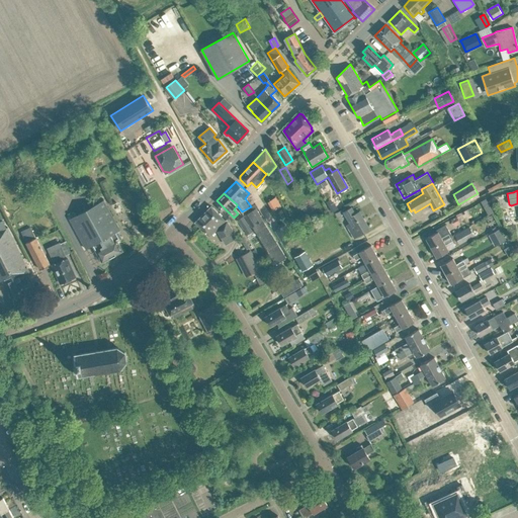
[(275,209),(283,204),(278,195),(270,200),(275,209)]
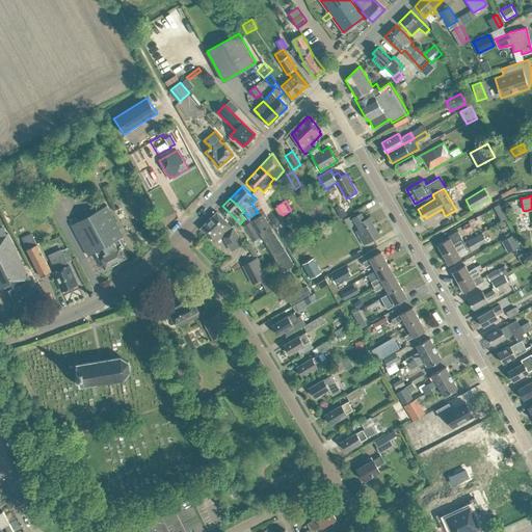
[(501,221),(506,218),(499,204),(494,207),(501,221)]
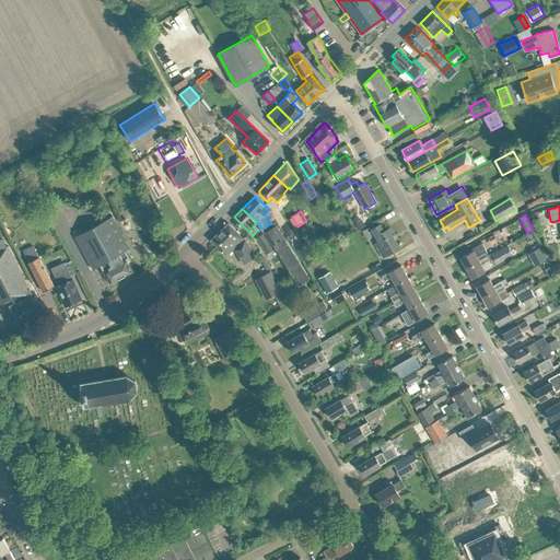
[(130,248),(113,216),(76,236),(93,269),(101,265),(104,270),(111,283),(132,271),(126,259),(128,258),(125,252),(130,248)]
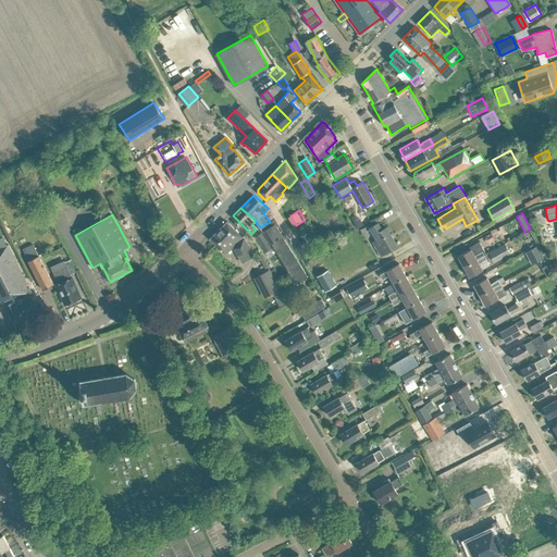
[(243,236),(242,236),(227,221),(210,238),(225,255),(233,246),(238,255),(251,247),(244,235),(243,236)]
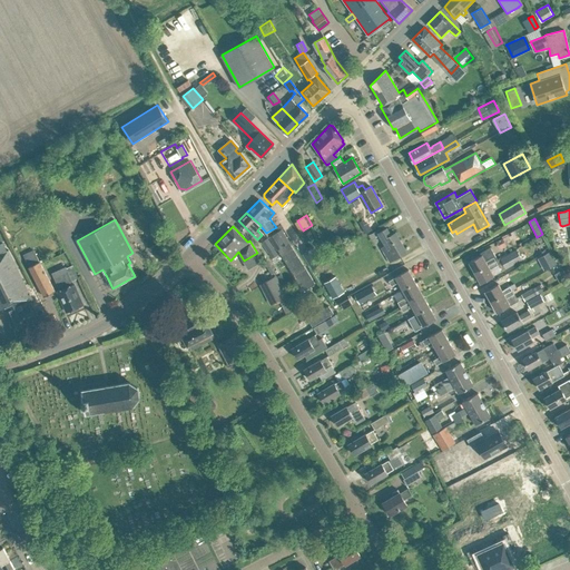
[(268,236),(274,246),(276,249),(277,249),(303,291),(315,283),(288,242),(287,241),(290,239),(282,228),(268,236)]
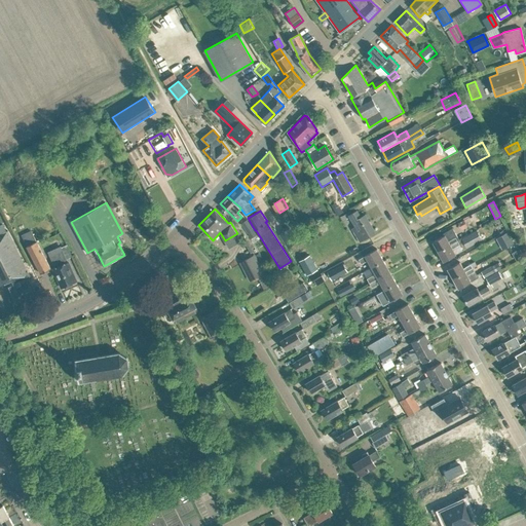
[(361,217),(357,211),(349,215),(355,227),(352,229),(360,241),(375,232),(365,215),(361,217)]
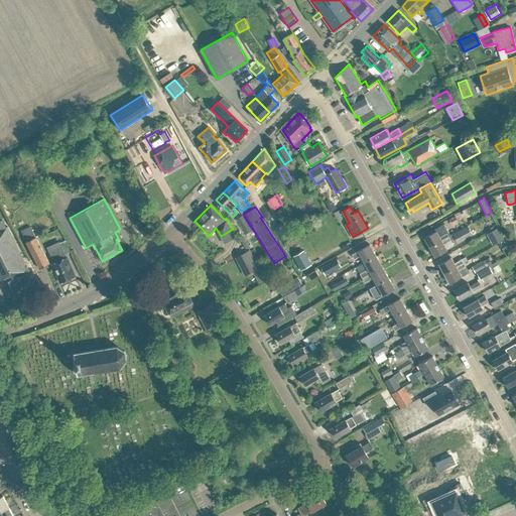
[(464,218),(461,213),(448,219),(453,225),(459,223),(458,221),(464,218)]
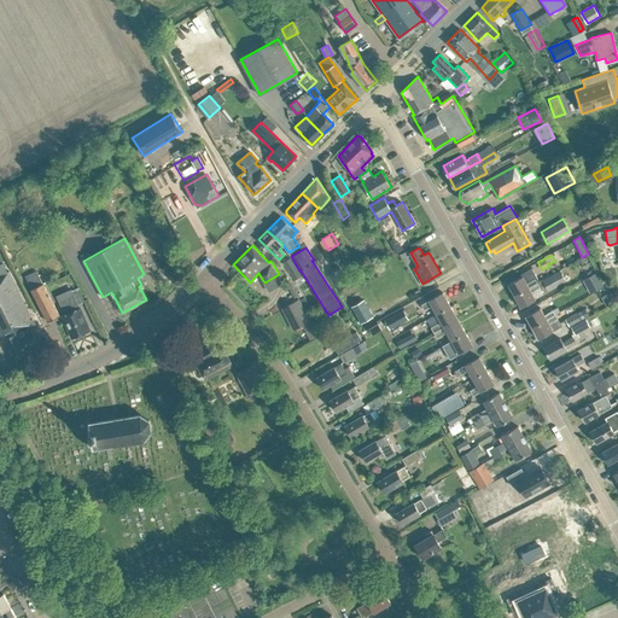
[(302,275),(290,257),(283,262),(295,280),(302,275)]
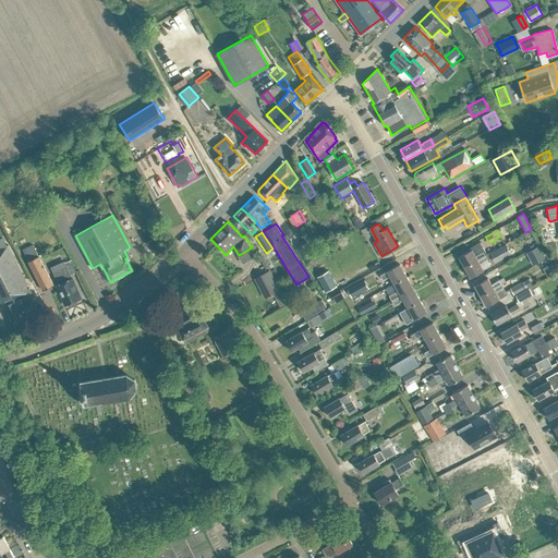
[(7,245),(3,237),(0,238),(0,302),(7,300),(17,322),(38,311),(29,294),(32,293),(8,245),(7,245)]
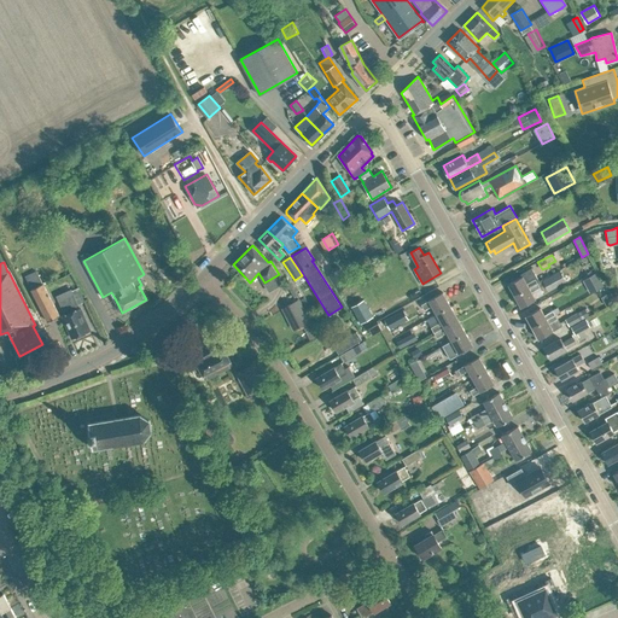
[(340,267),(327,275),(338,291),(351,283),(340,267)]
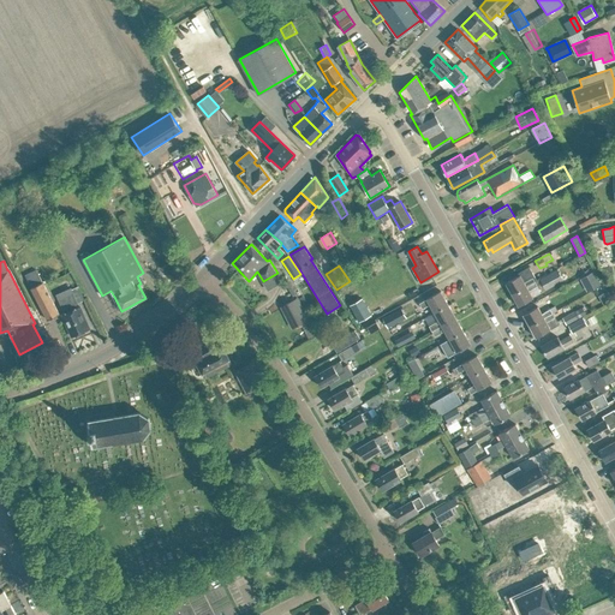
[(512,294),(535,281),(537,281),(529,267),(518,273),(519,275),(506,282),(512,294)]
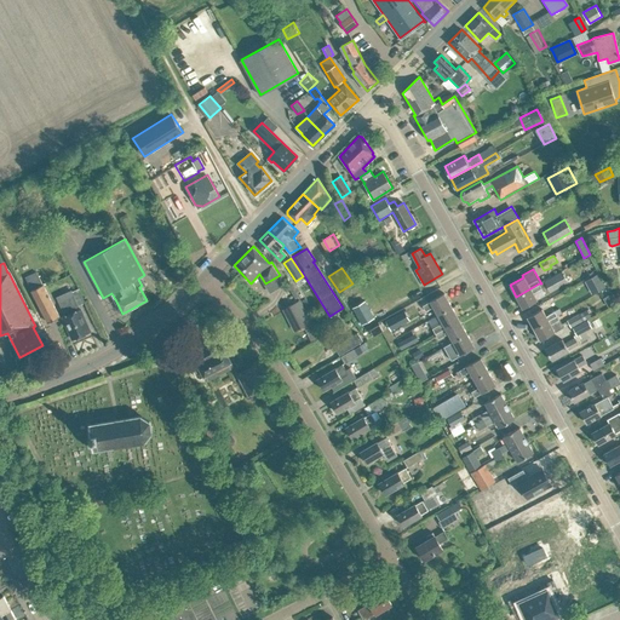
[(47,322),(59,316),(36,271),(24,277),(47,322)]
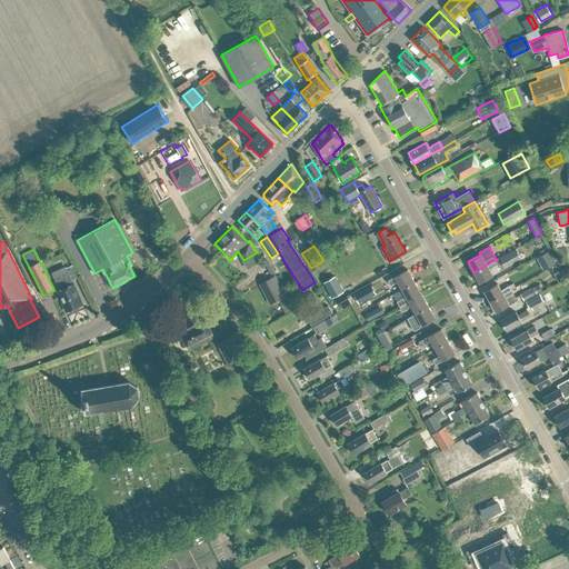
[(506,268),(521,259),(516,249),(500,258),(502,261),(506,268)]
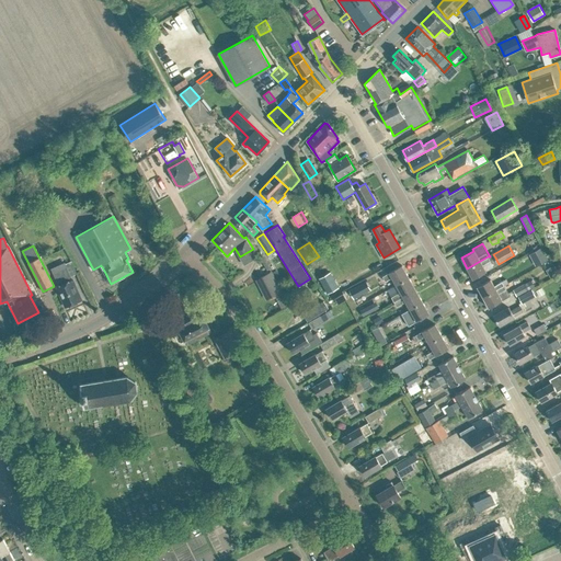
[(548,260),(541,248),(529,254),(536,266),(548,260)]
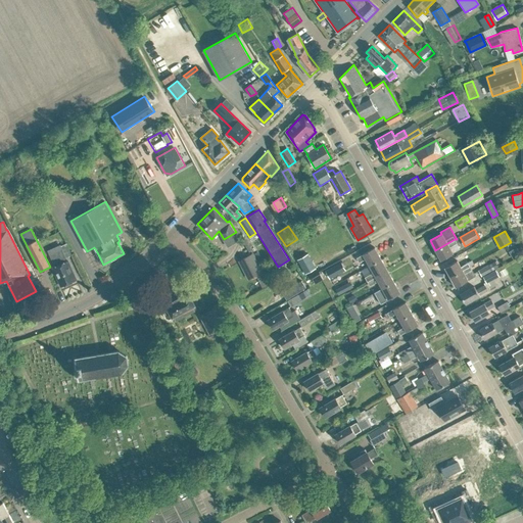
[(455,239),(435,250),(441,259),(454,253),(449,246),(452,245),(453,246),(457,243),(455,239)]
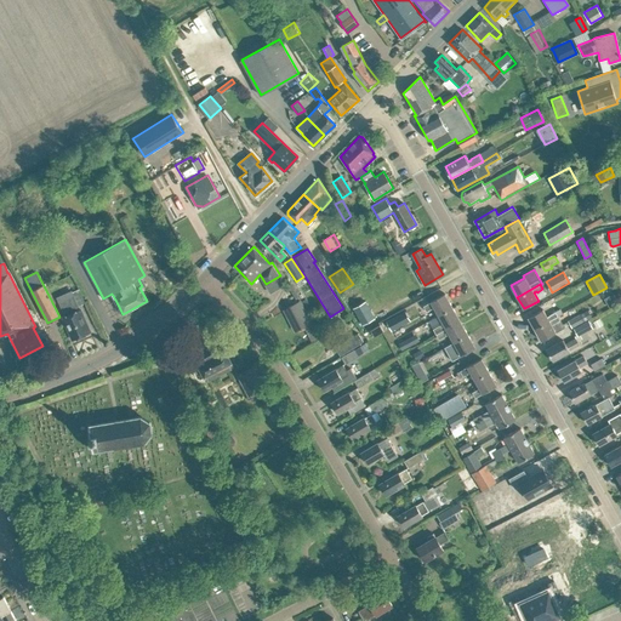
[(438,315),(453,307),(445,294),(423,306),(427,312),(434,307),(438,315)]
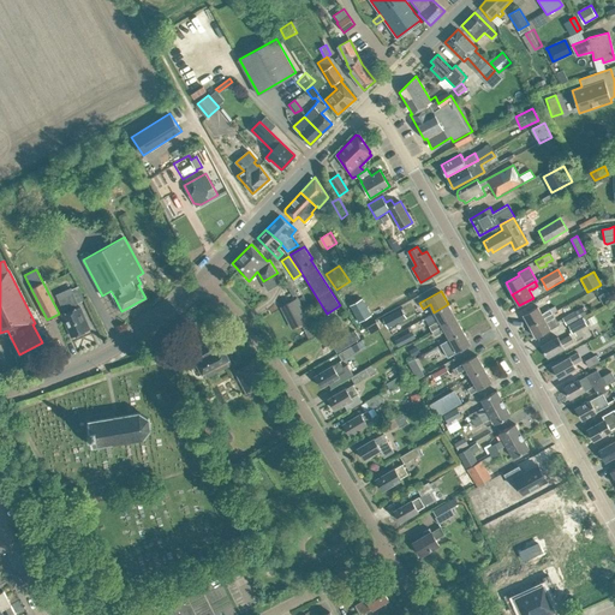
[(75,308),(72,304),(77,302),(73,293),(59,299),(63,309),(65,308),(67,311),(61,314),(72,336),(89,329),(79,306),(75,308)]
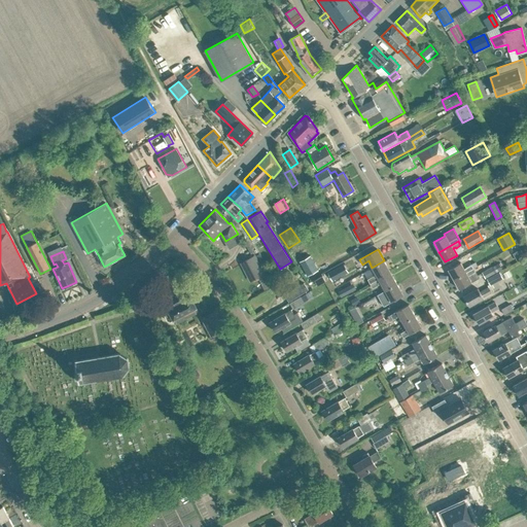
[(255,254),(240,262),(249,281),(264,275),(257,265),(259,264),(255,254)]
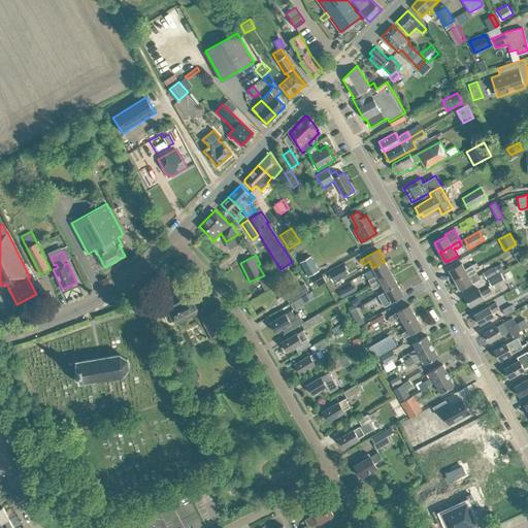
[(307,275),(319,270),(311,256),(300,262),(307,275)]
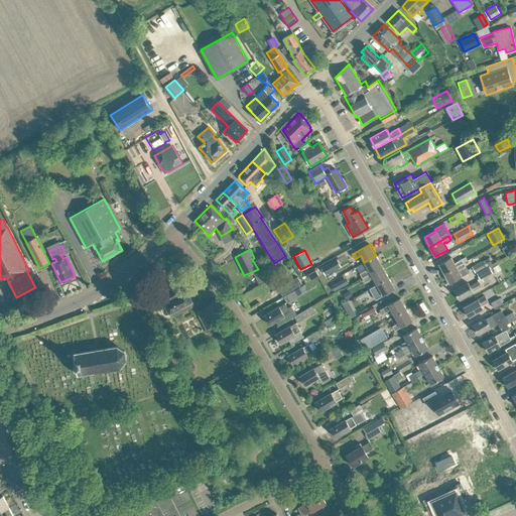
[(362,277),(382,266),(376,255),(364,262),(369,271),(367,272),(366,270),(360,273),(362,277)]
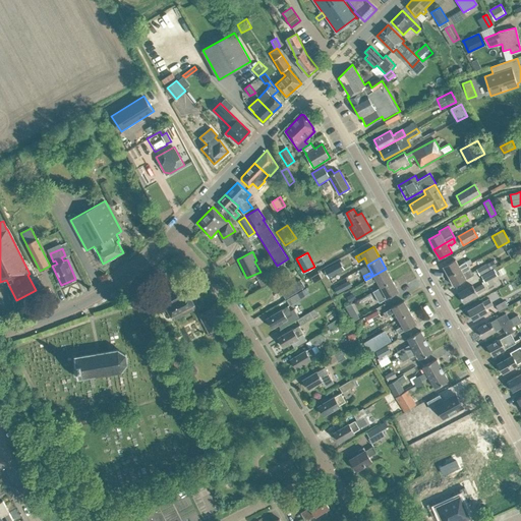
[(449,276),(468,265),(466,261),(461,264),(461,265),(459,266),(455,258),(443,266),(449,276)]
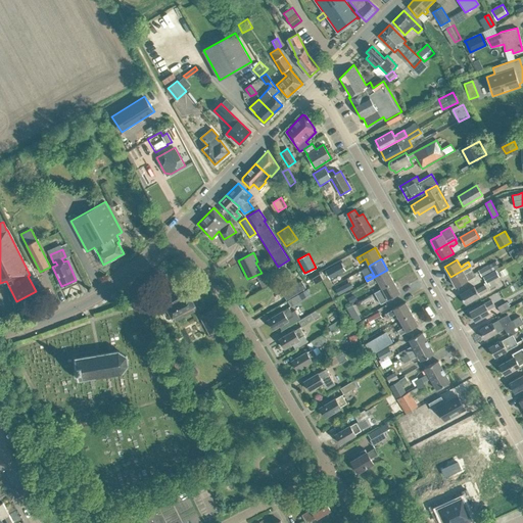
[(481,276),(498,268),(494,260),(478,270),(481,276)]
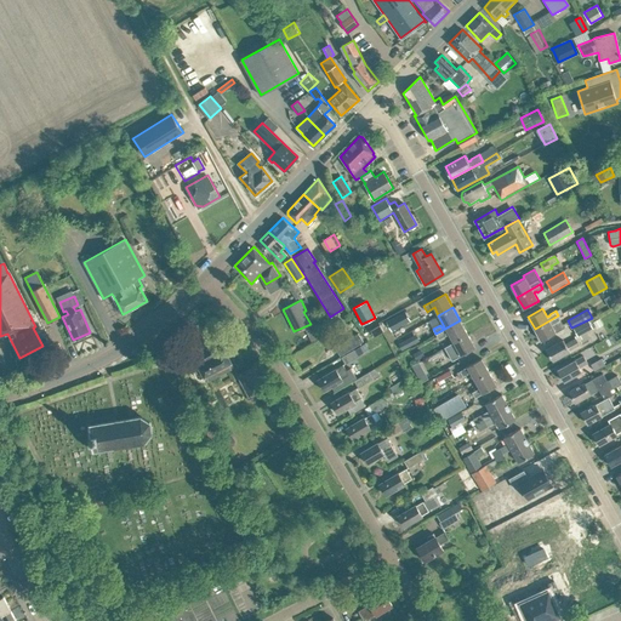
[(405,311),(386,322),(392,330),(410,320),(405,311)]
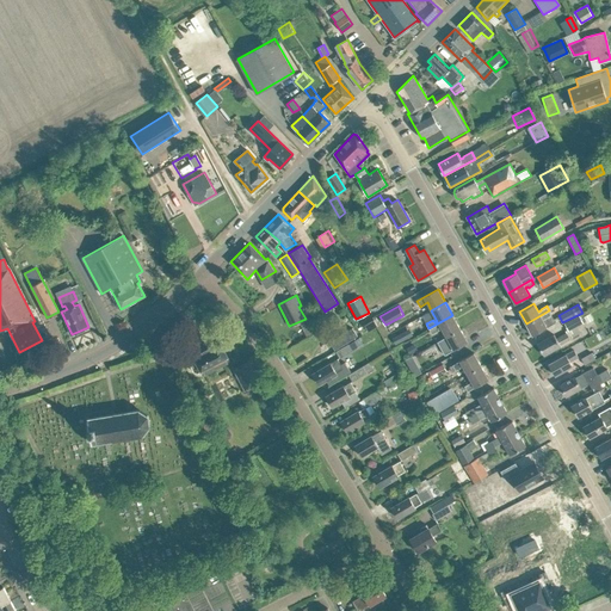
[(549,310),(526,323),(532,334),(547,327),(555,322),(549,310)]
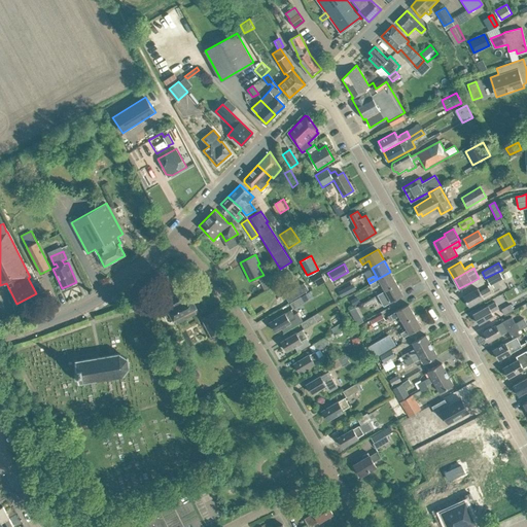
[(512,276),(508,270),(503,273),(506,279),(512,276)]
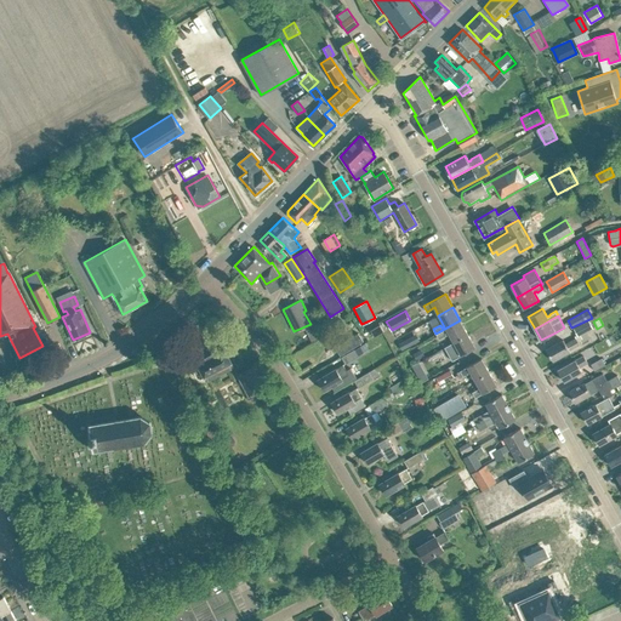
[(579,336),(593,328),(588,319),(574,328),(579,336)]
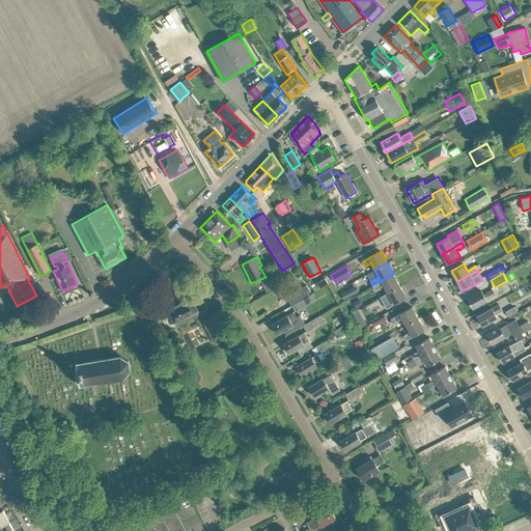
[(388,292),(400,285),(393,274),(372,285),(375,290),(382,286),(381,284),(383,283),(388,292)]
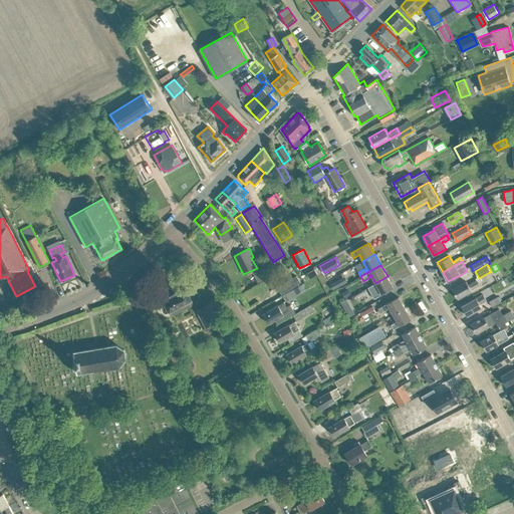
[(310,278),(317,273),(314,268),(306,272),(310,278)]
